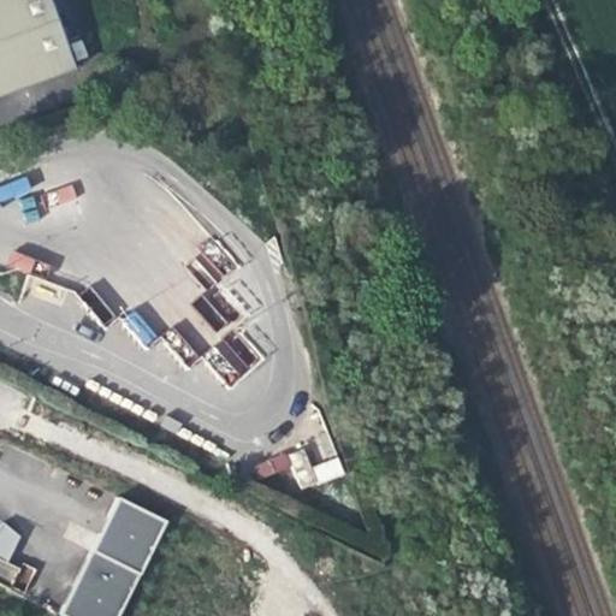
[(35,0),(0,0),(0,93),(60,72),(35,0)]
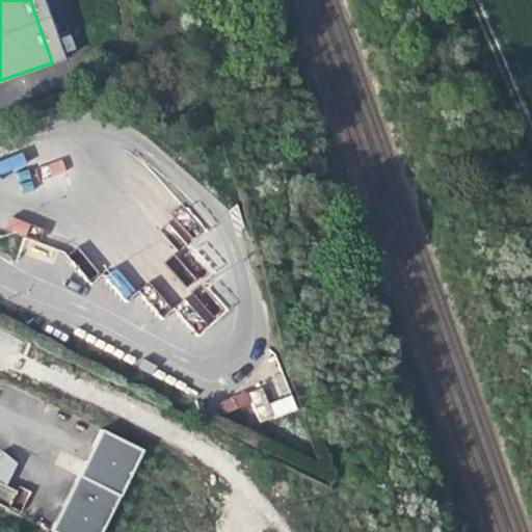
[(124,298),(134,291),(117,268),(107,275),(124,298)]
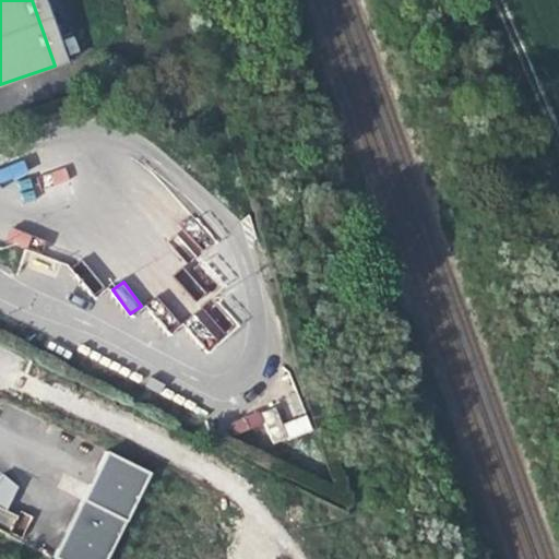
[(205,340),(229,333),(221,305),(198,311),(205,340)]
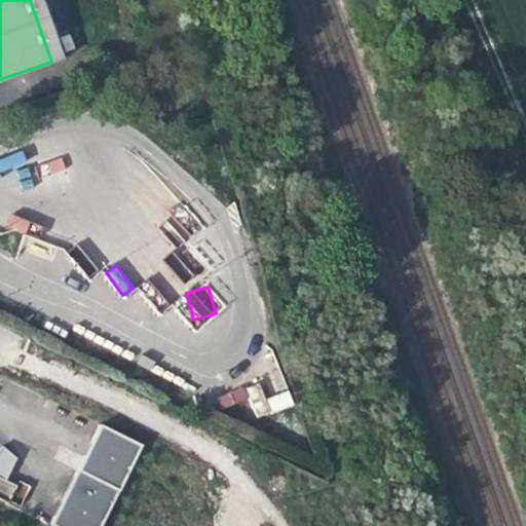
[(265,399),(271,413),(294,405),(289,390),(265,399)]
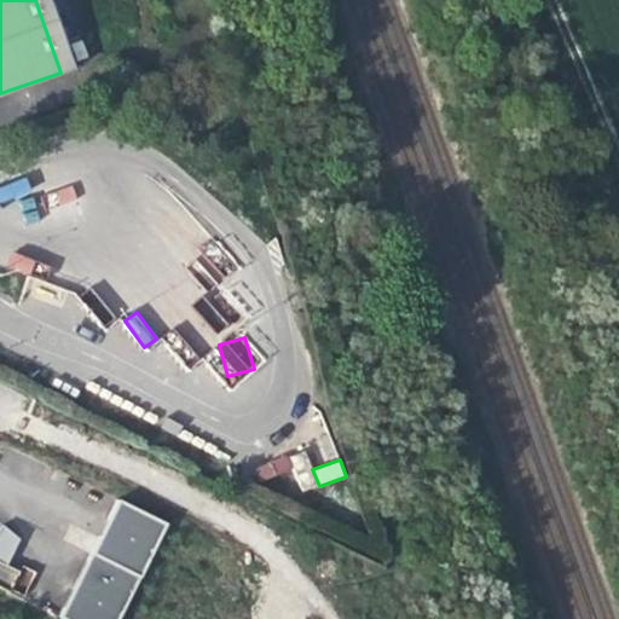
[(117,618),(168,521),(117,495),(57,618),(117,618)]
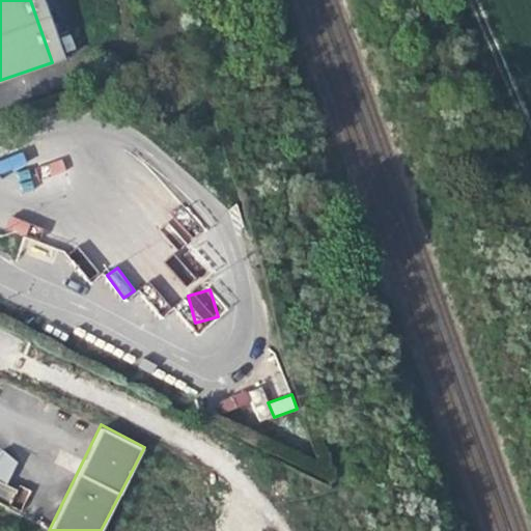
[(0,502),(10,510),(25,491),(2,474),(10,457),(0,450),(0,502)]
